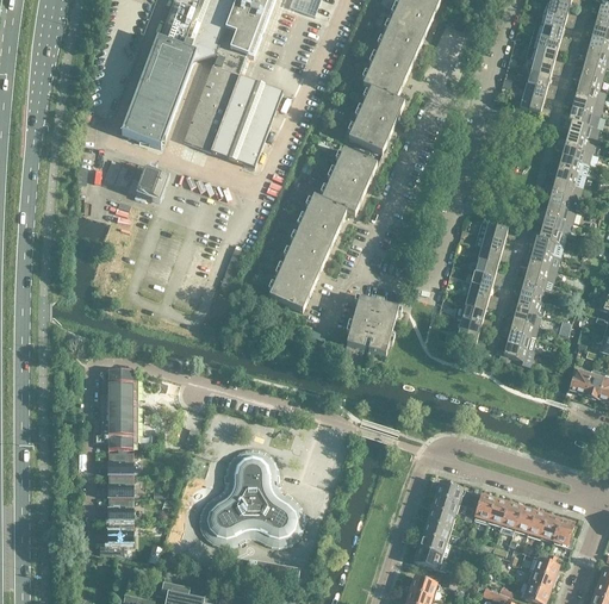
[(172,0),(160,32),(159,36),(156,36),(125,120),(128,120),(124,130),(122,129),(120,130),(160,145),(161,143),(159,142),(162,134),(165,135),(194,56),(192,55),(194,45),(215,53),(211,62),(240,73),(247,54),(253,55),(272,0),(172,0)]
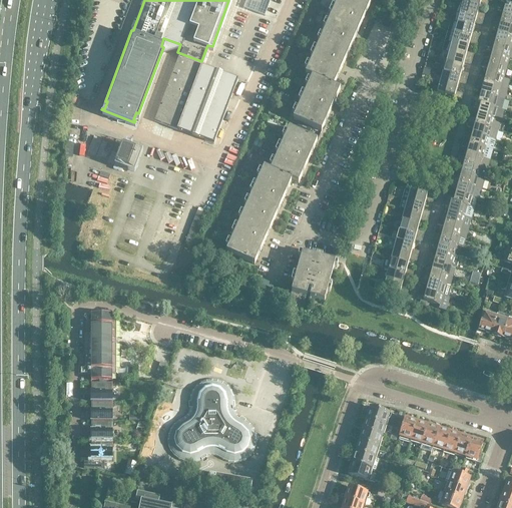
[(335,0),(333,6),(361,18),(369,0),(335,0)]
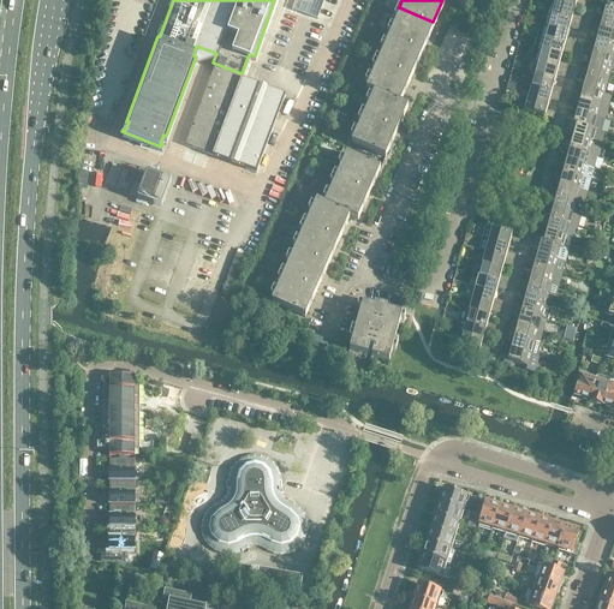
[(544,9),(549,10),(578,18),(580,12),(572,10),(573,4),(558,0),(546,0),(544,9)]
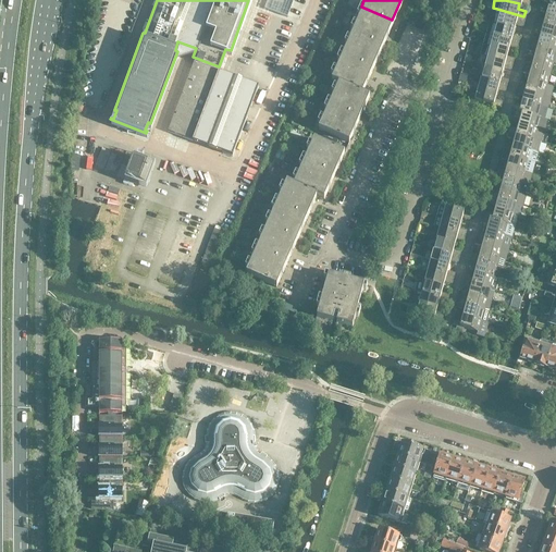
[(540,0),(539,3),(546,5),(545,11),(555,13),(555,0),(540,0)]
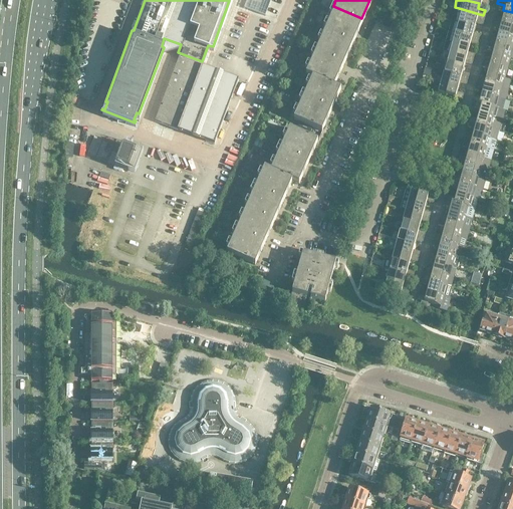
[(333,6),(323,27),(352,39),(361,18),(333,6)]
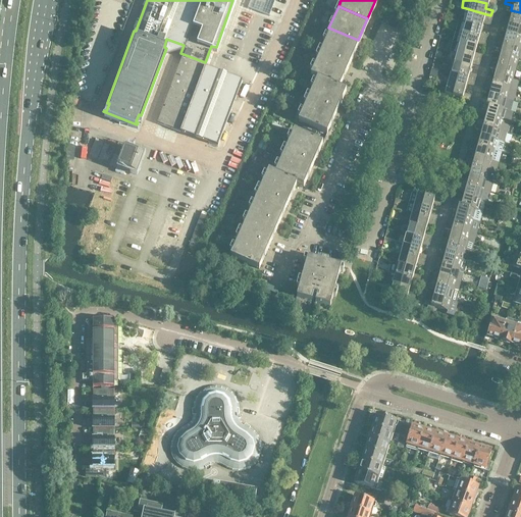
[(459,17),(463,19),(481,23),(482,18),(489,20),(490,15),(466,8),(462,7),(459,17)]
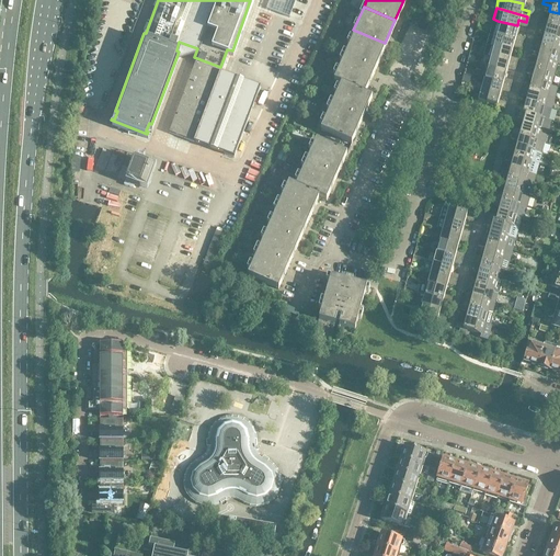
[(540,14),(538,20),(559,25),(559,13),(549,11),(547,16),(540,14)]
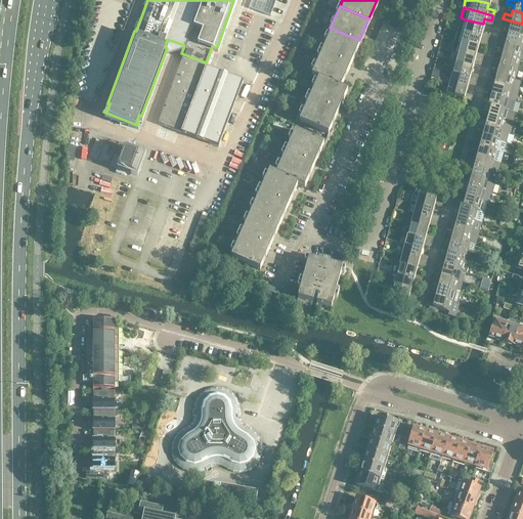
[(458,28),(463,29),(487,36),(488,31),(481,29),(483,24),(465,19),(461,17),(458,28)]
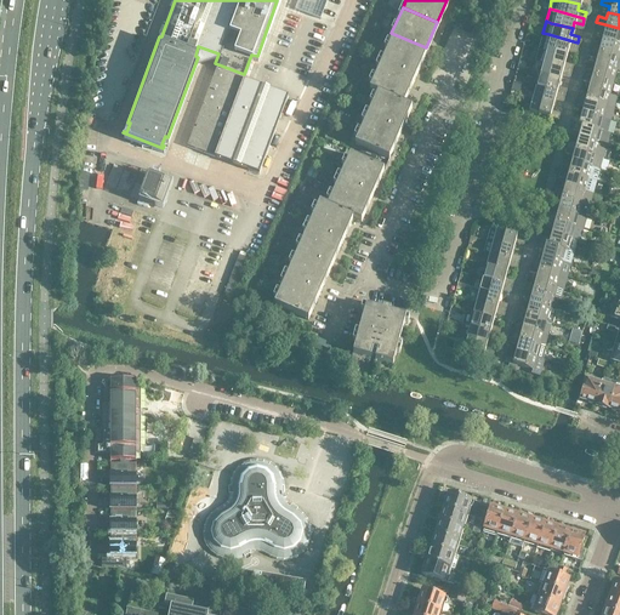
[(619,28),(596,22),(595,28),(603,30),(601,36),(619,41),(619,28)]
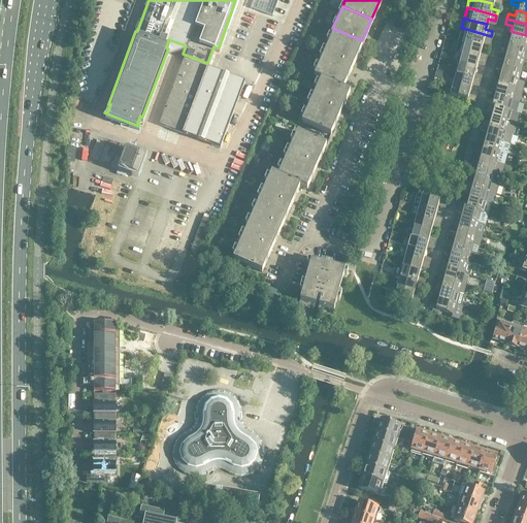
[(332,28),(323,50),(352,62),(362,40),(332,28)]
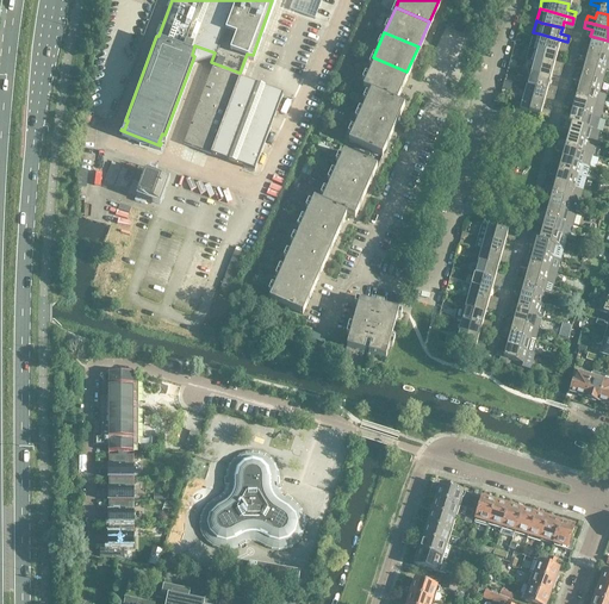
[(529,44),(535,45),(555,51),(558,45),(565,48),(567,42),(539,33),(533,32),(529,44)]
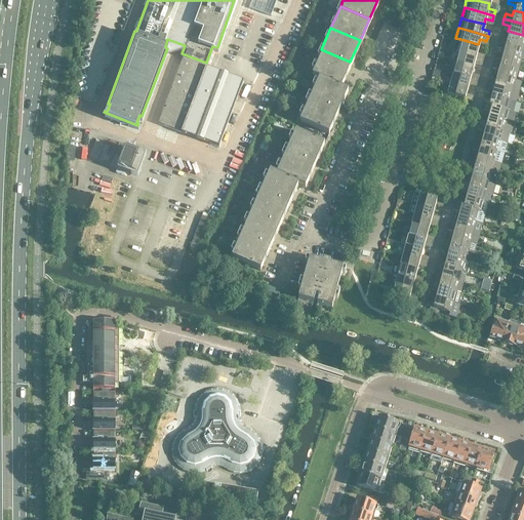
[(499,34),(498,39),(523,46),(523,43),(523,35),(508,31),(507,35),(499,34)]
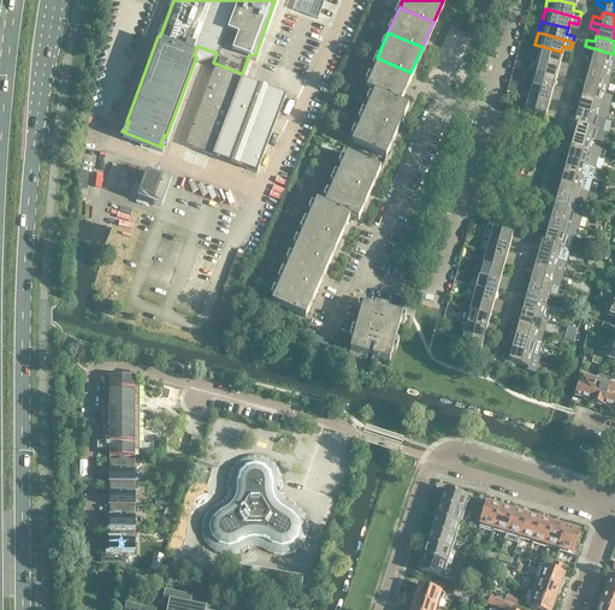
[(532,55),(537,58),(566,66),(568,59),(560,58),(561,52),(540,46),(534,45),(532,55)]
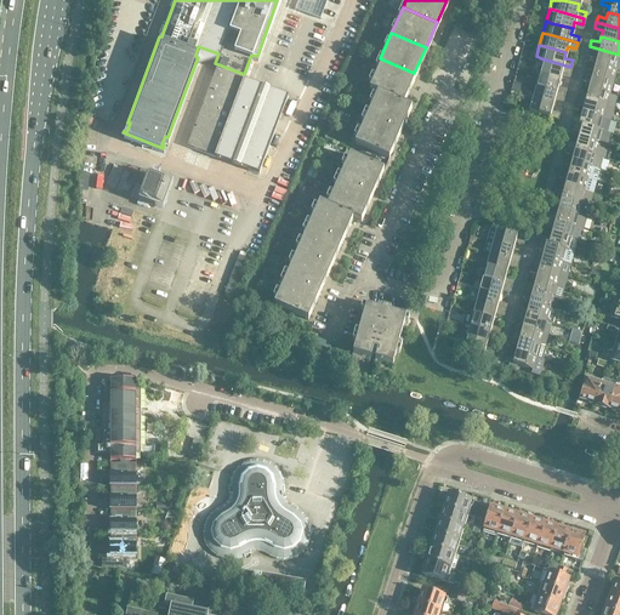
[(590,46),(587,51),(596,55),(595,60),(616,66),(619,67),(619,53),(619,55),(590,46)]
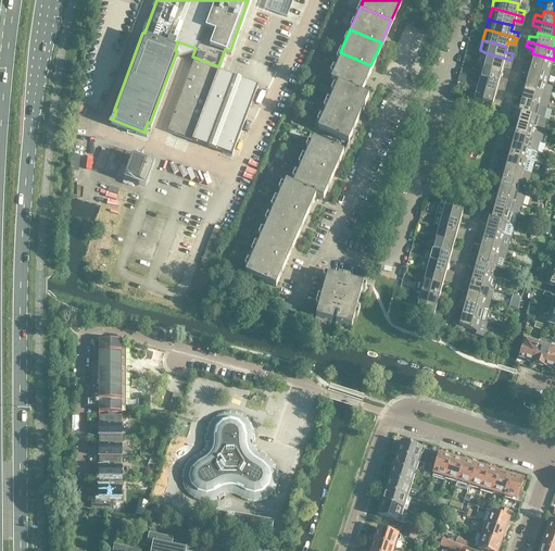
[(330,75),(337,78),(361,88),(370,65),(340,52),(330,75)]
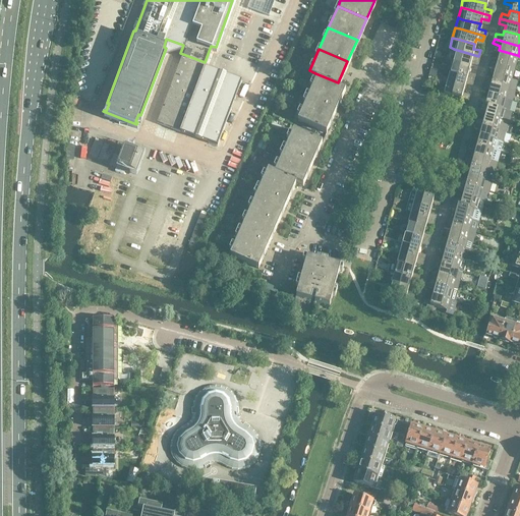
[(454,49),(452,58),(469,63),(470,58),(477,60),(478,56),(454,49)]
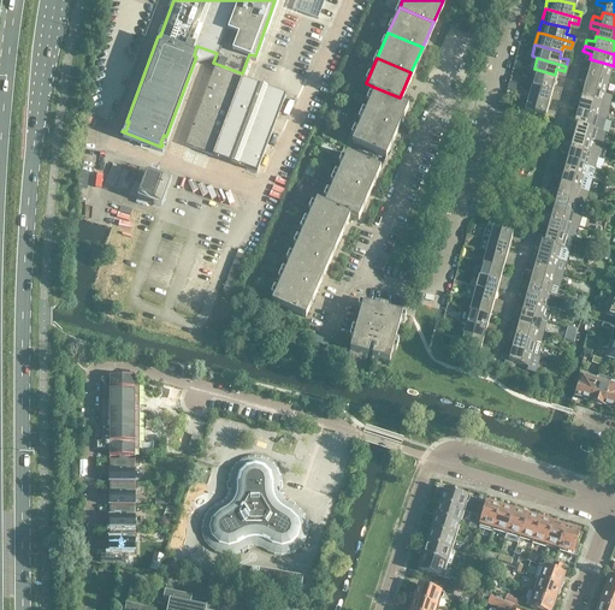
[(580,63),(578,69),(608,77),(611,65),(590,59),(589,65),(580,63)]
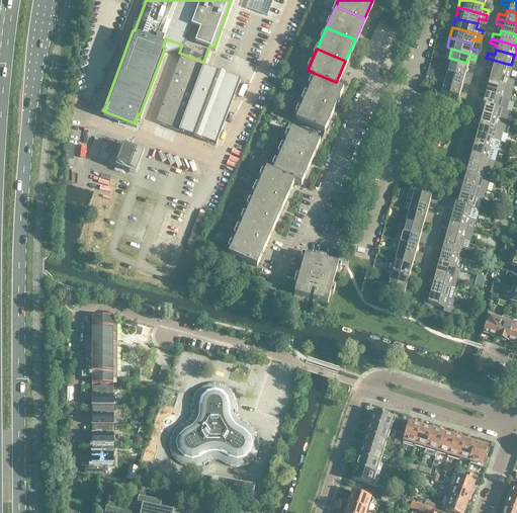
[(203,62),(179,53),(155,117),(216,140),(239,76),(203,62)]
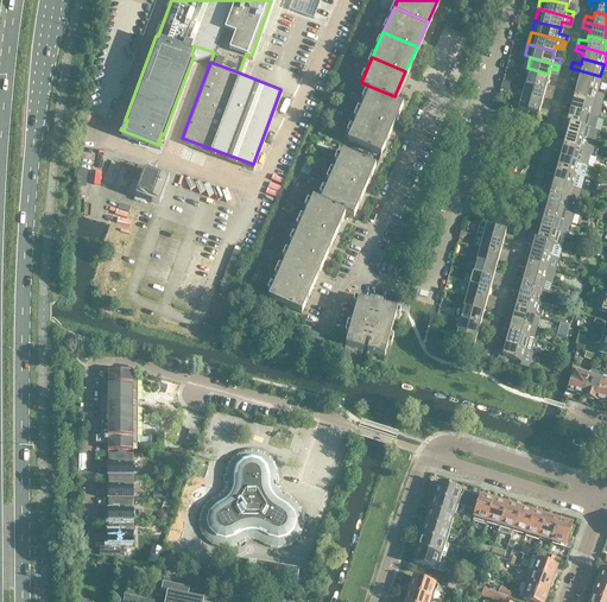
[(528,68),(524,80),(552,88),(554,82),(545,80),(548,74),(528,68)]
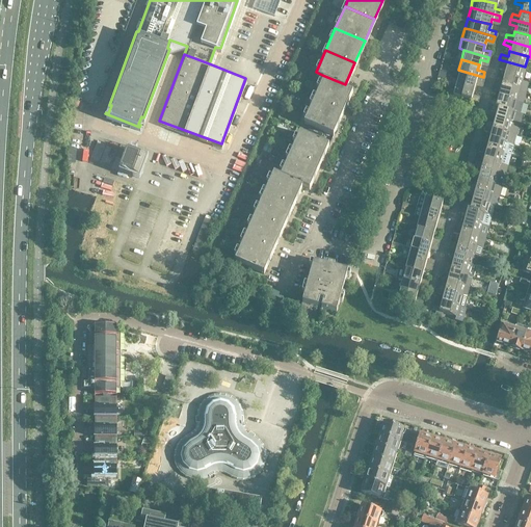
[(499,59),(498,64),(505,67),(503,72),(522,77),(525,67),(499,59)]
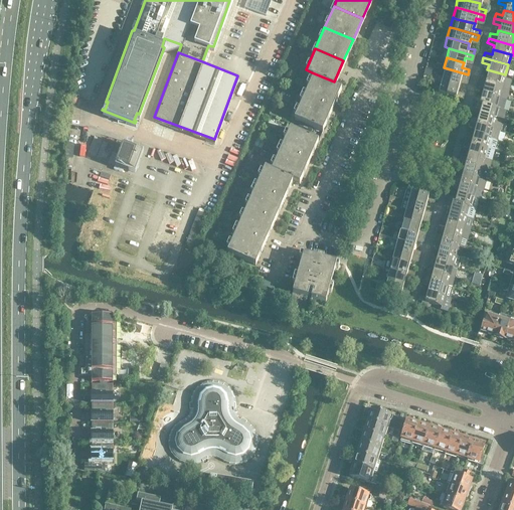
[(444,67),(441,77),(458,82),(460,77),(467,79),(468,74),(444,67)]
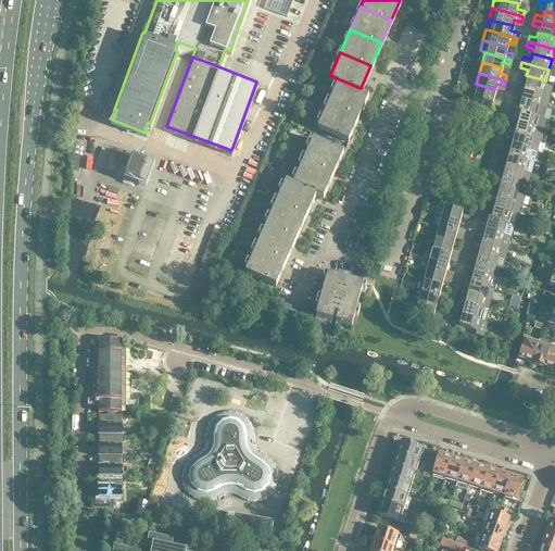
[(517,78),(516,84),(542,91),(549,94),(552,83),(545,80),(526,75),(525,80),(517,78)]
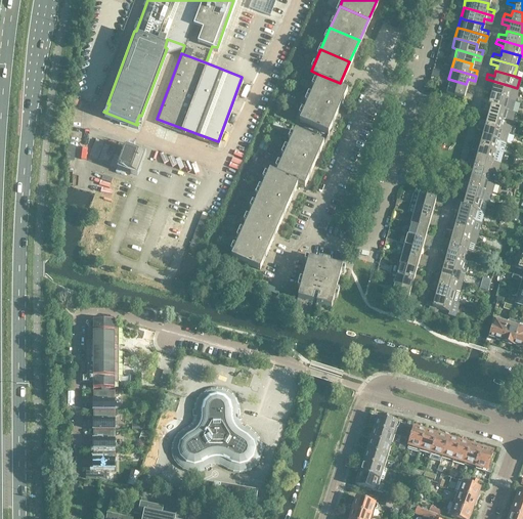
[(317,74),(308,95),(337,107),(347,86),(340,83),(317,74)]
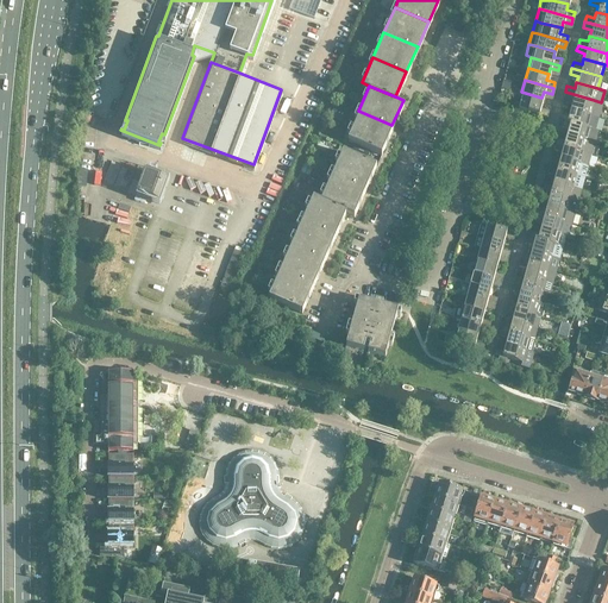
[(521,92),(518,104),(546,112),(549,106),(540,104),(541,98),(521,92)]
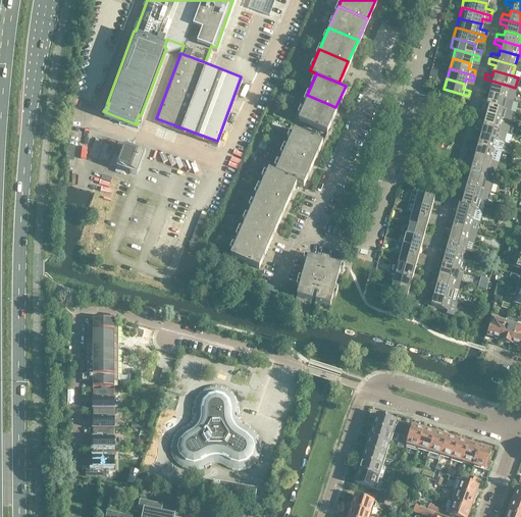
[(484,79),(483,84),(489,86),(488,91),(513,98),(515,88),(509,86),(484,79)]
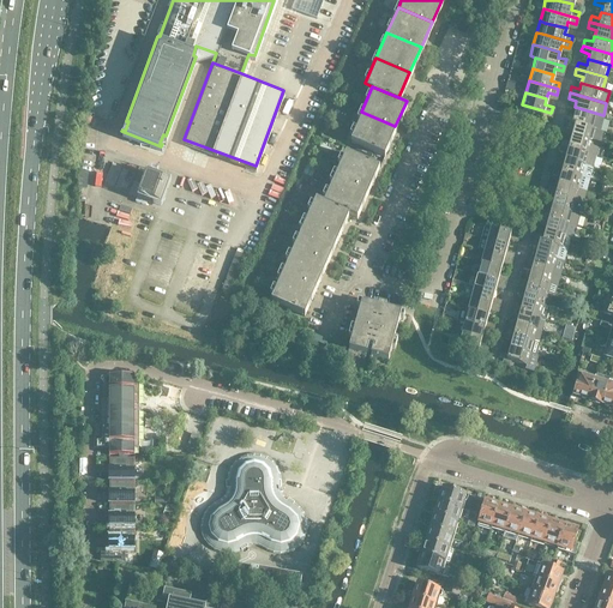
[(574,113),(565,110),(563,116),(566,116),(600,126),(604,115),(575,107),(574,113)]
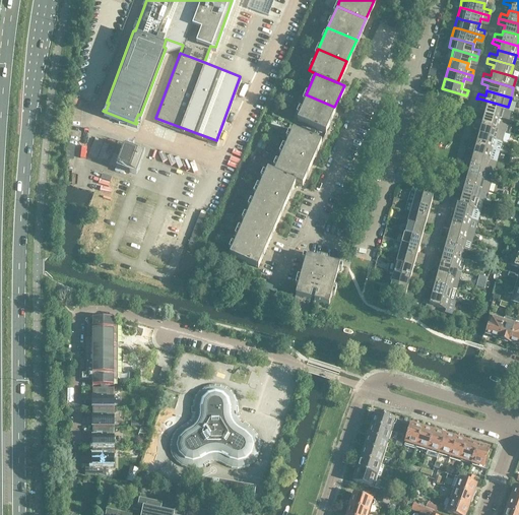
[(306,94),(297,116),(325,129),(334,107),(306,94)]
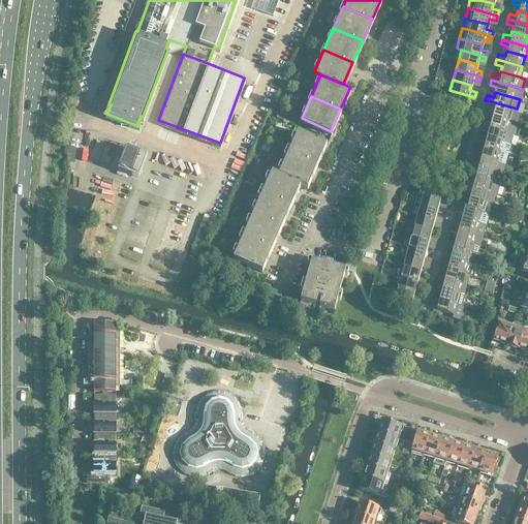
[(517,109),(488,100),(486,105),(493,108),(492,113),(517,120),(519,110),(517,109)]
